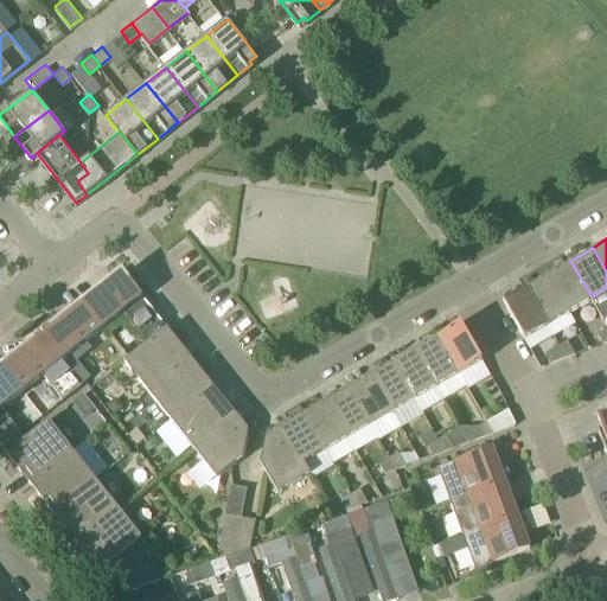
[(570,261),(548,273),(569,309),(592,296),(570,261)]
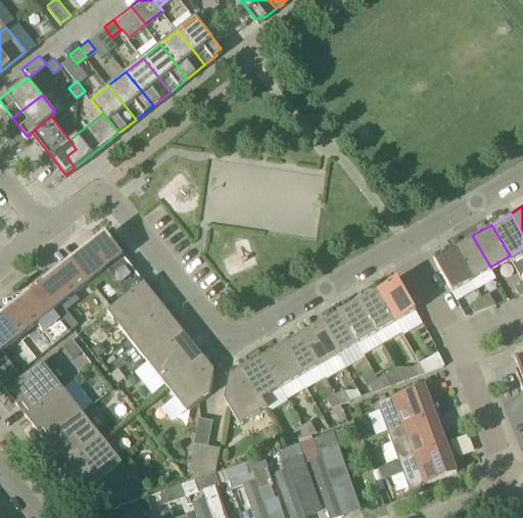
[(472,235),(454,246),(472,278),(472,277),(490,267),(472,235)]
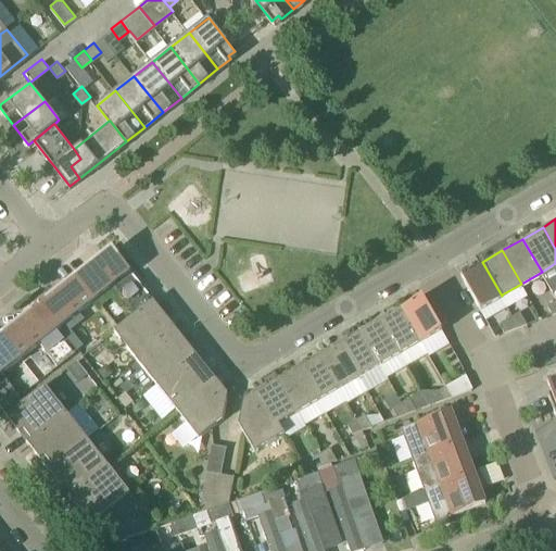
[(104,252),(76,275),(93,298),(112,283),(130,307),(149,291),(118,254),(104,252)]
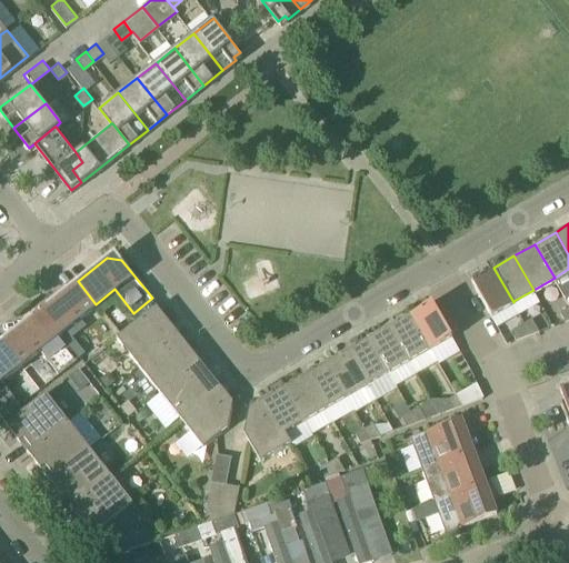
[(475,283),(492,314),(513,302),(493,268),(476,278),(475,283)]
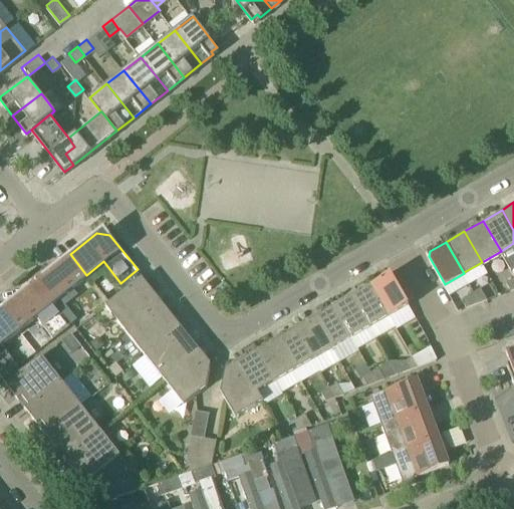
[(52,301),(86,275),(70,254),(36,281),(52,301)]
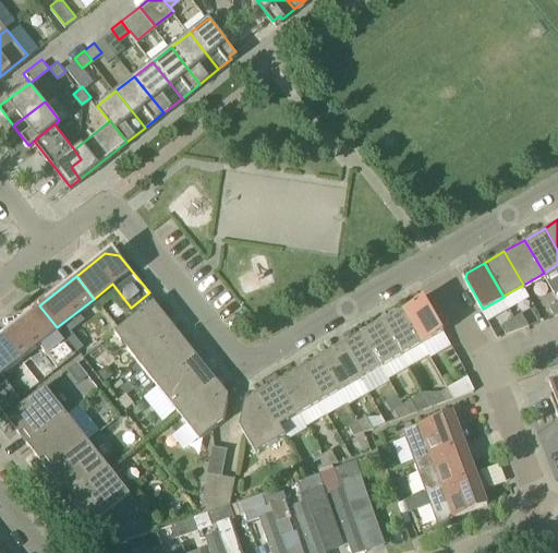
[(403,307),(423,340),(444,328),(426,299),(421,297),(403,307)]
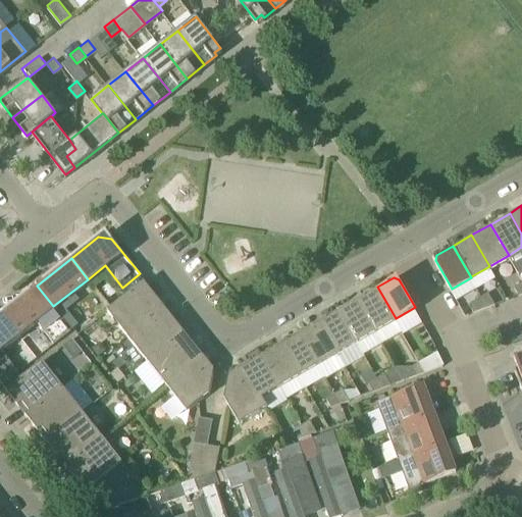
[(107,308),(127,332),(163,304),(144,278),(107,308)]
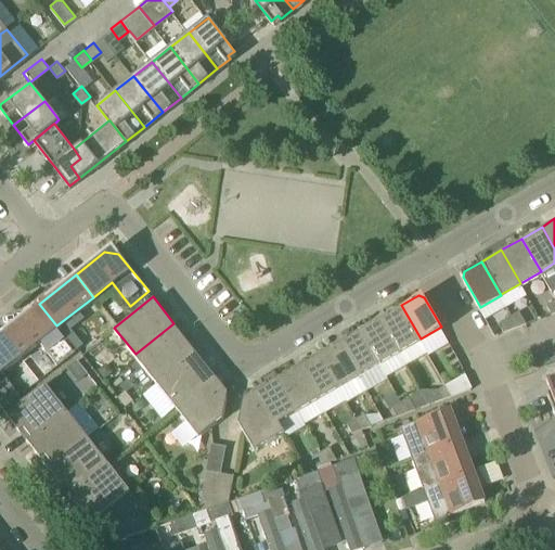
[(39,304),(2,332),(21,355),(39,340),(57,362),(75,349),(56,325),(39,304)]
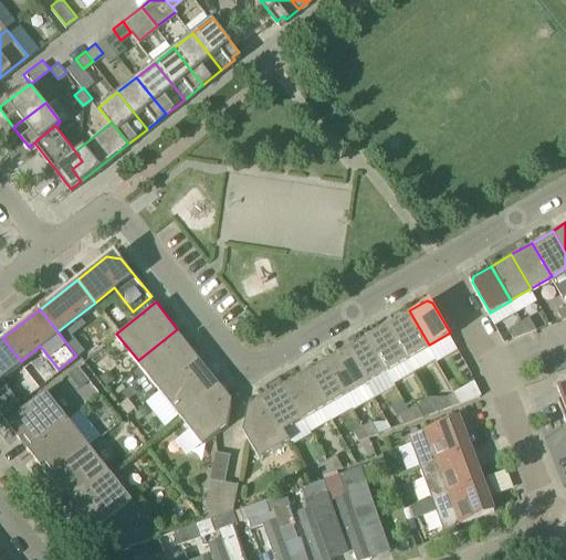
[(429,345),(409,310),(388,323),(408,357),(428,345),(428,346),(429,345)]
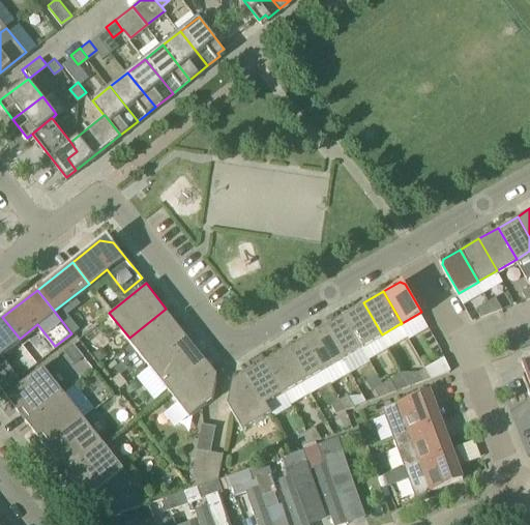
[(488,298),(494,310),(502,307),(495,294),(488,298)]
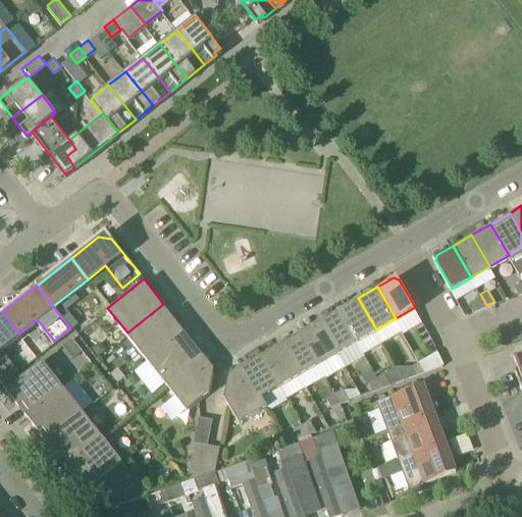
[(469,301),(473,310),(486,305),(480,294),(469,301)]
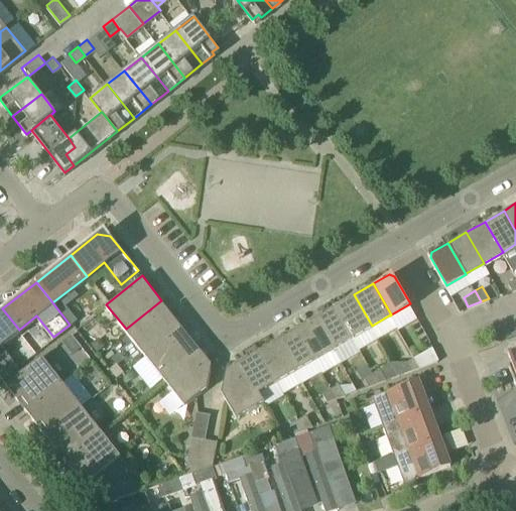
[(335,305),(353,337),(372,326),(354,294),(335,305)]
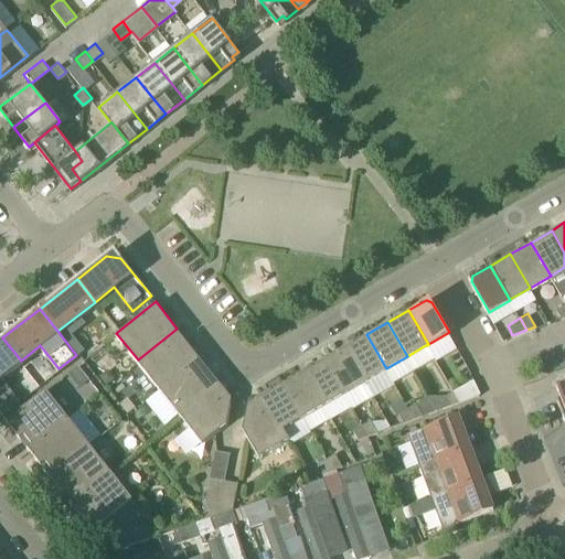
[(138,359),(159,387),(199,355),(177,329),(138,359)]
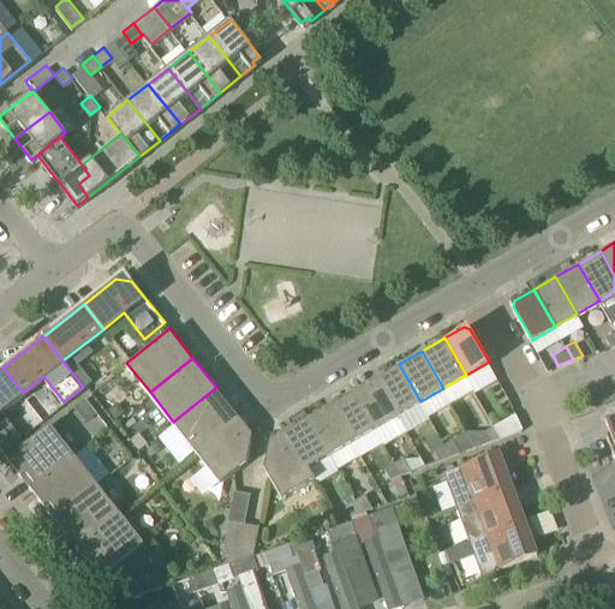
[(377,377),(398,413),(421,401),(399,364),(377,377)]
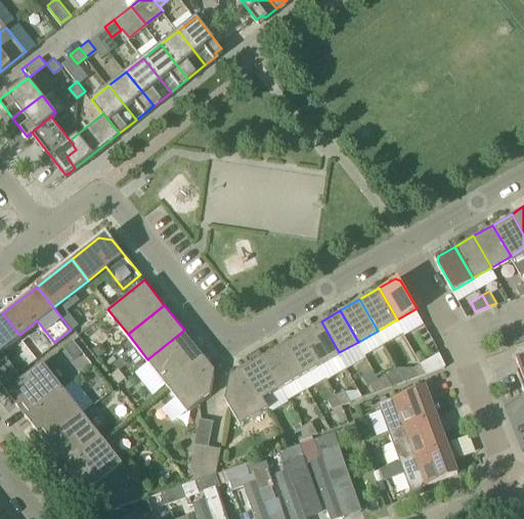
[(19,335),(2,313),(0,315),(0,381),(2,384),(18,371),(1,348),(19,335)]
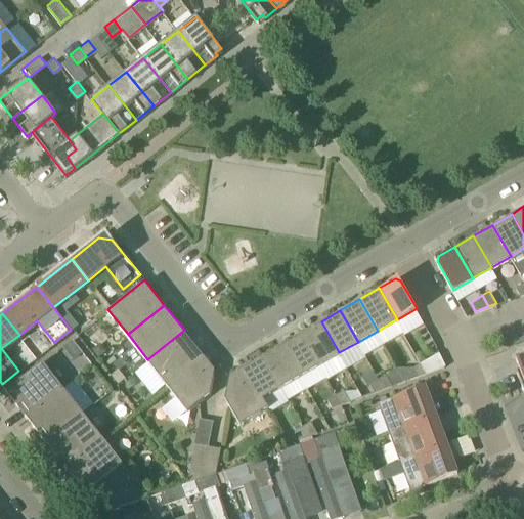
[(321,321),(302,332),(320,363),(339,352),(321,321)]
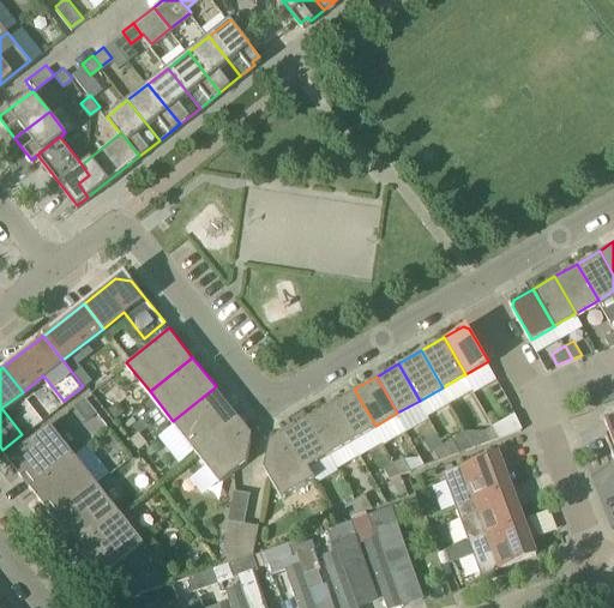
[(173,421),(196,450),(239,416),(216,386),(173,421)]
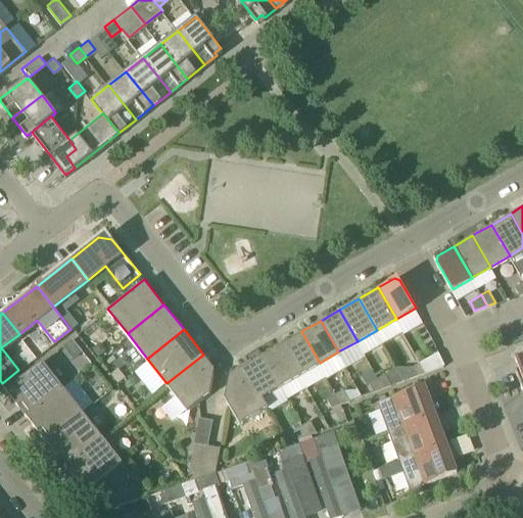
[(282,342),(300,374),(320,363),(301,331),(282,342)]
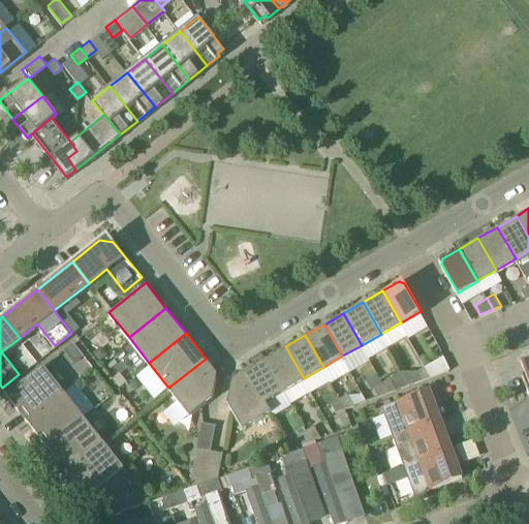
[(304,378),(285,346),(266,358),(284,390),(304,378)]
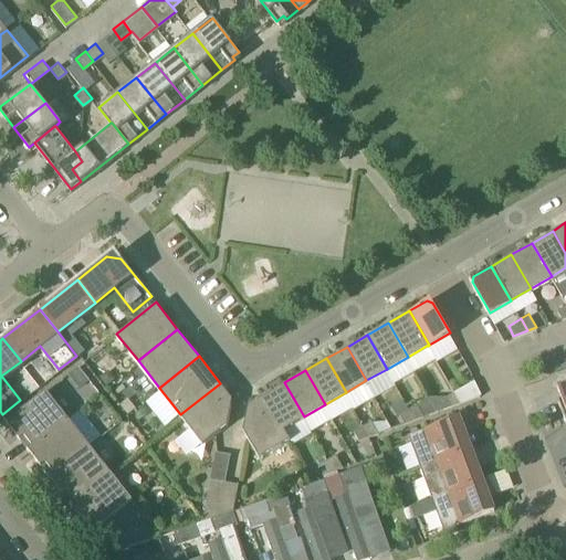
[(453,389),(460,400),(481,392),(474,378),(453,389)]
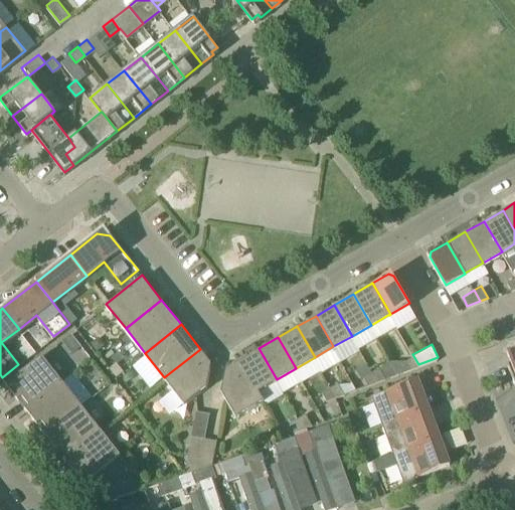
[(277,379),(259,348),(240,358),(263,398),(264,398),(259,389),(277,379)]
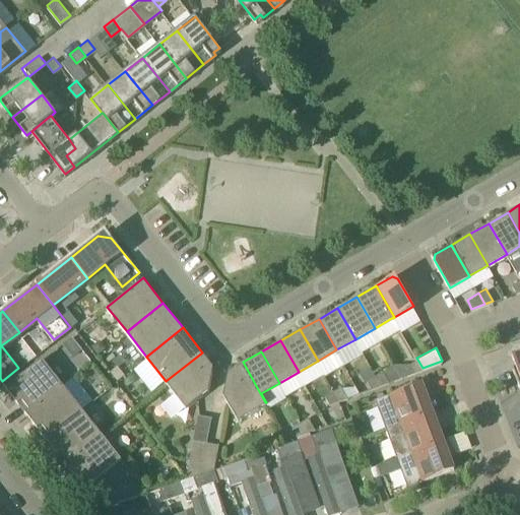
[(166,381),(175,392),(165,399),(175,412),(184,404),(186,406),(208,389),(213,366),(202,352),(166,381)]
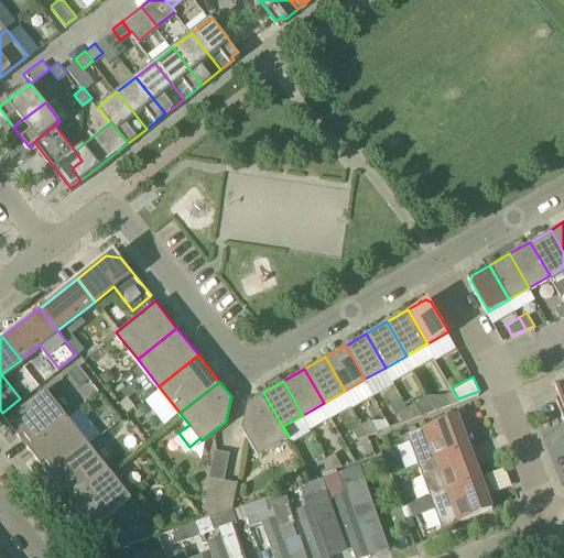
[(45,386),(7,418),(28,446),(67,414),(45,386)]
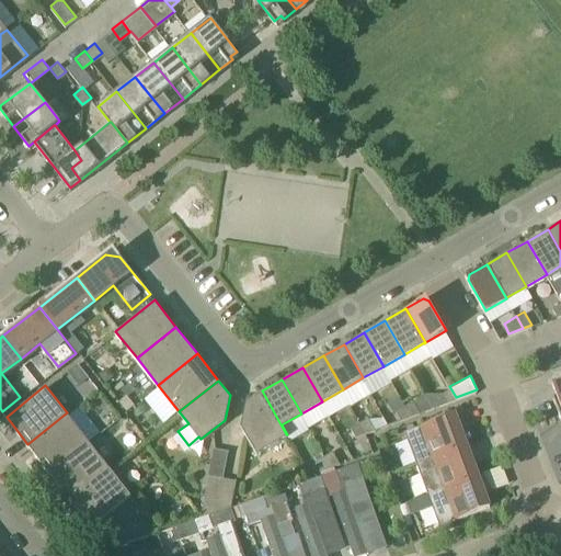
[(456,397),(449,386),(442,390),(447,400),(456,397)]
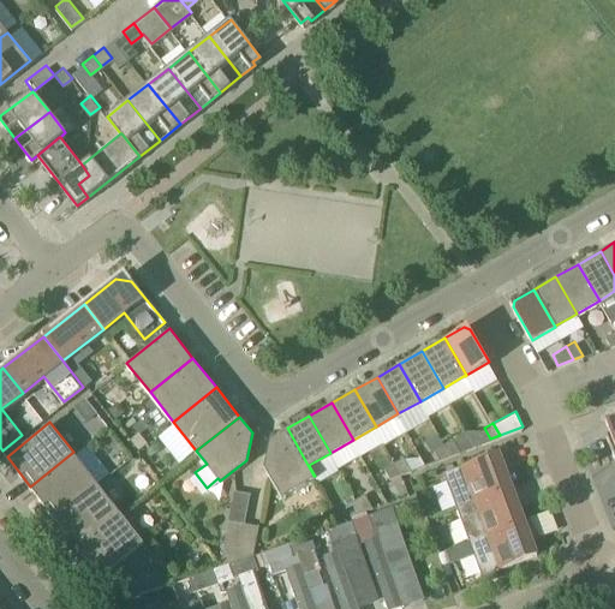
[(287,428),(269,439),(264,465),(281,495),(314,476),(287,428)]
